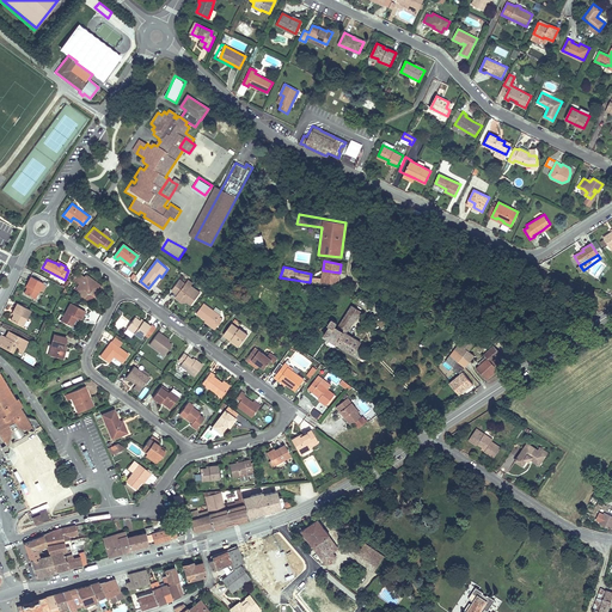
[(74,291),(85,298),(89,293),(93,297),(102,287),(89,277),(87,279),(86,279),(85,279),(84,277),(80,274),(74,281),(79,285),(74,291)]
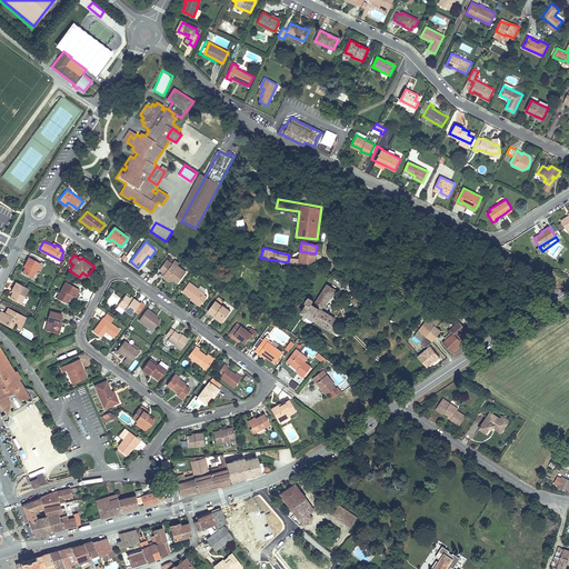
[(315,259),(300,256),(299,263),(313,266),(315,259)]
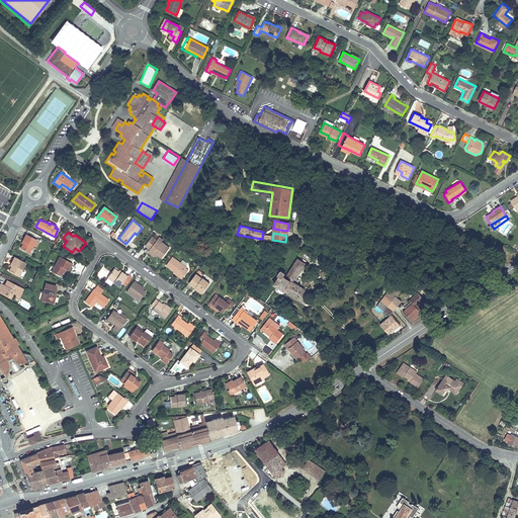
[(23,244),(20,248),(29,253),(33,246),(34,244),(35,240),(36,239),(26,234),(22,241),(24,242),(23,244)]
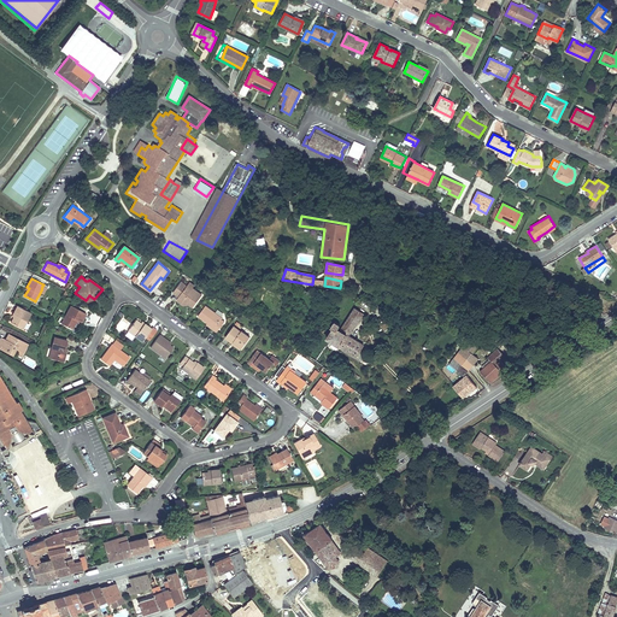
[(181,298),(178,301),(183,305),(189,304),(193,307),(201,295),(192,288),(191,289),(187,286),(181,282),(174,292),(178,297),(181,298)]
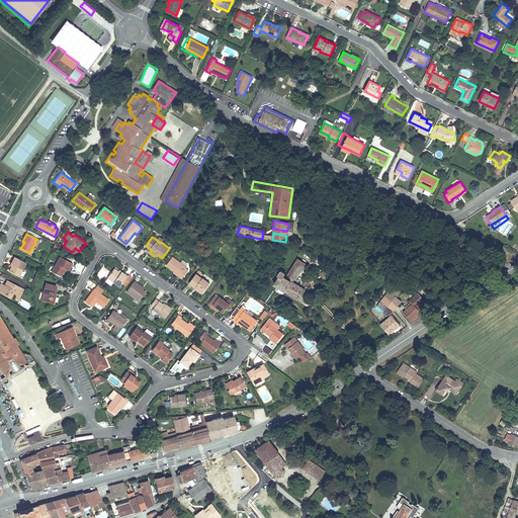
[(9,271),(19,276),(26,263),(14,257),(11,264),(12,265),(11,267),(9,271)]
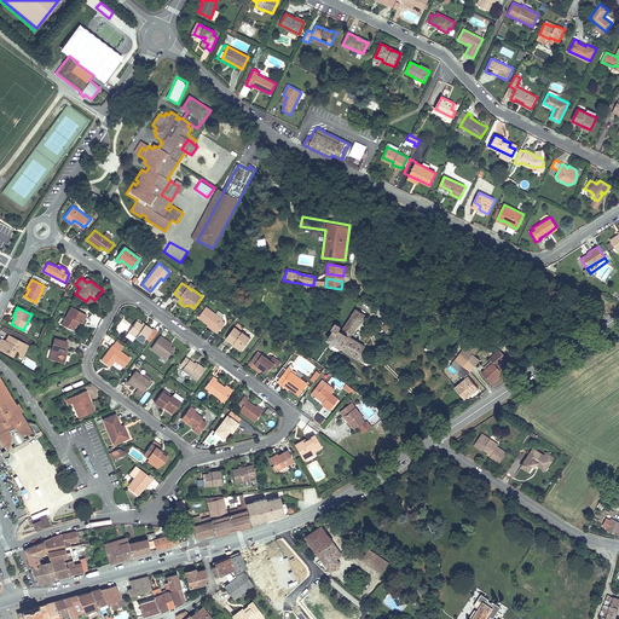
[(62,324),(71,330),(76,320),(81,323),(85,314),(71,307),(62,324)]
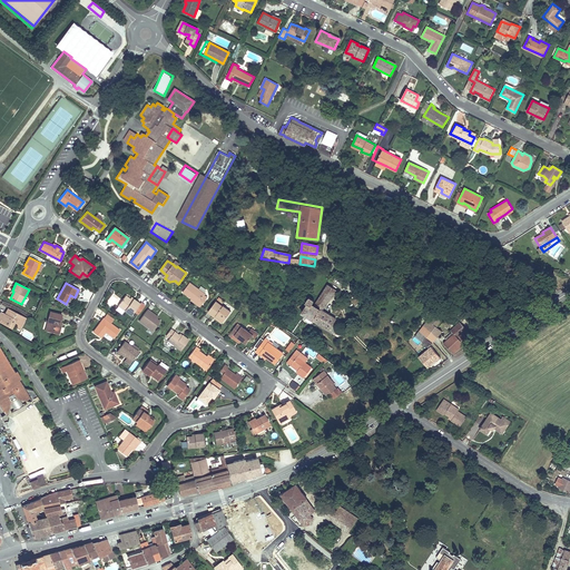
[(190,283),(183,293),(192,298),(197,303),(202,306),(207,297),(204,295),(205,294),(190,283)]
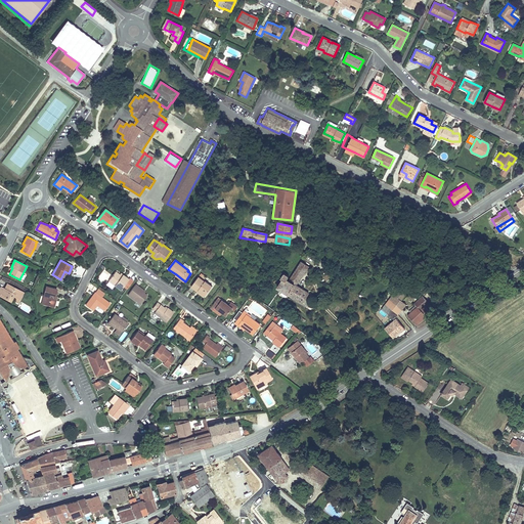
[(302,262),(298,268),(304,272),(308,266),(302,262)]
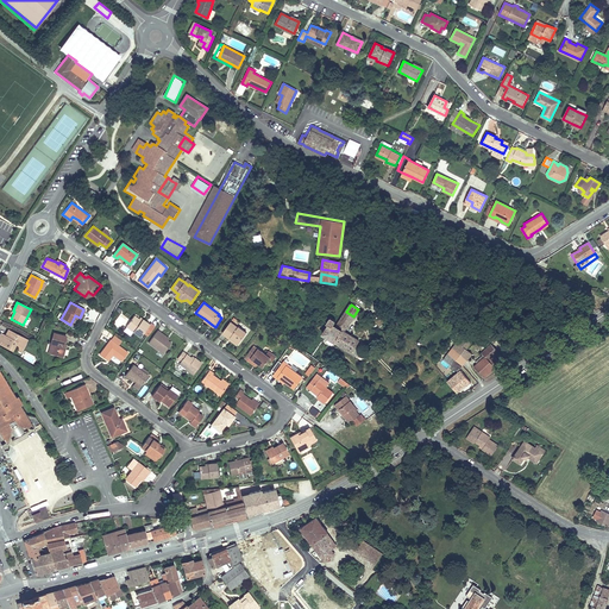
[(353,316),(346,312),(343,316),(350,321),(353,316)]
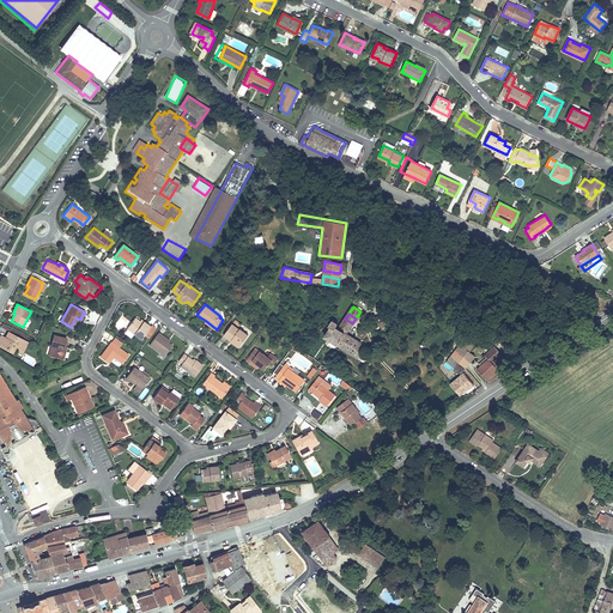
[(127,328),(141,339),(151,327),(144,321),(141,323),(139,321),(135,319),(127,328)]
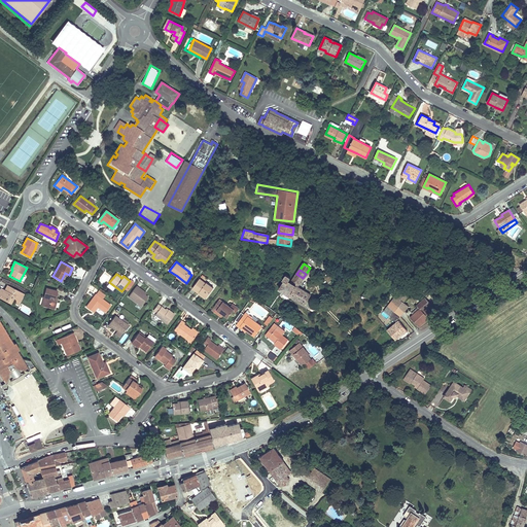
[(284,280),(279,288),(304,305),(310,295),(296,287),(303,278),(296,274),(290,282),(288,281),(290,277),(286,274),(283,278),(284,280)]
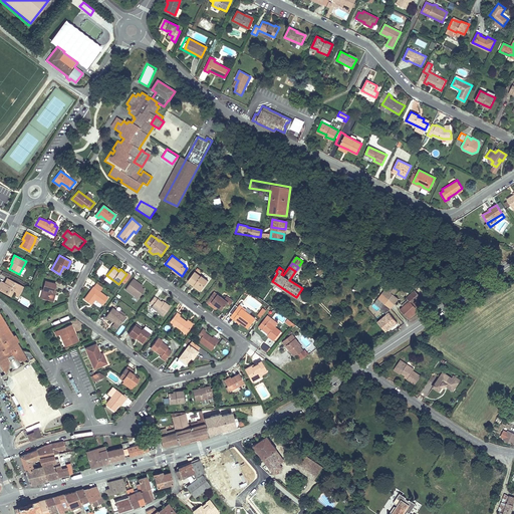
[(188,281),(194,285),(195,284),(202,289),(209,280),(201,275),(201,276),(195,272),(188,281)]
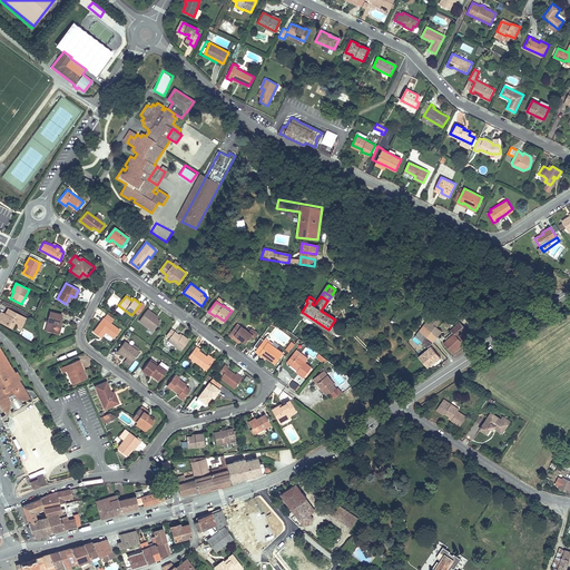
[(8,308),(6,313),(8,314),(7,315),(5,314),(0,312),(0,313),(0,322),(11,328),(12,327),(15,322),(21,325),(26,317),(8,308)]
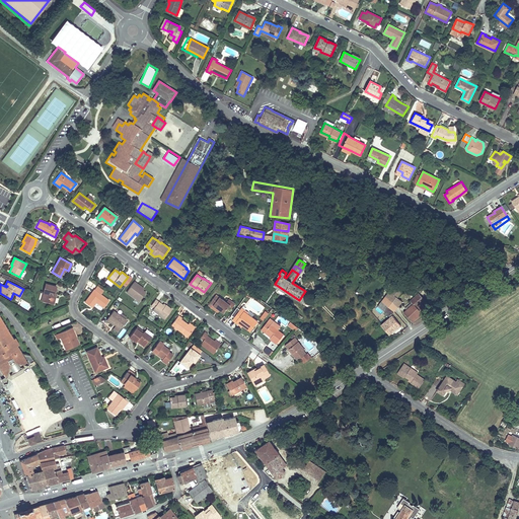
[(127,292),(139,302),(146,293),(141,290),(142,288),(135,282),(127,292)]
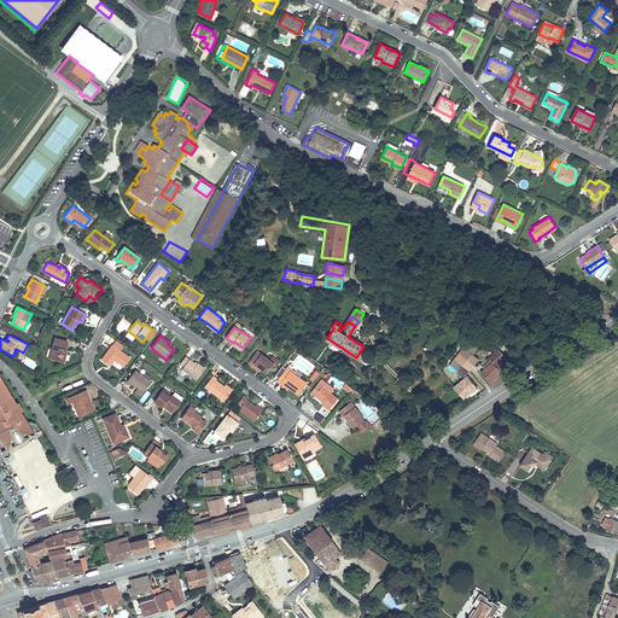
[(48,359),(63,362),(65,353),(63,351),(64,349),(66,340),(54,338),(48,359)]
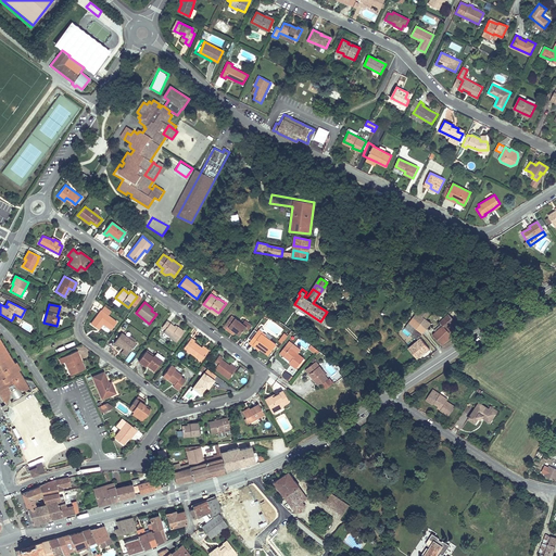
[(409,323),(422,333),(430,326),(424,320),(430,313),(427,311),(422,306),(409,323)]
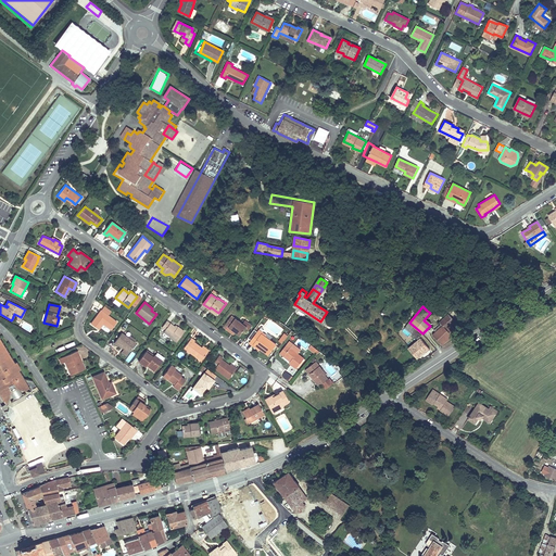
[(90,325),(98,330),(102,325),(110,330),(116,323),(100,311),(90,325)]
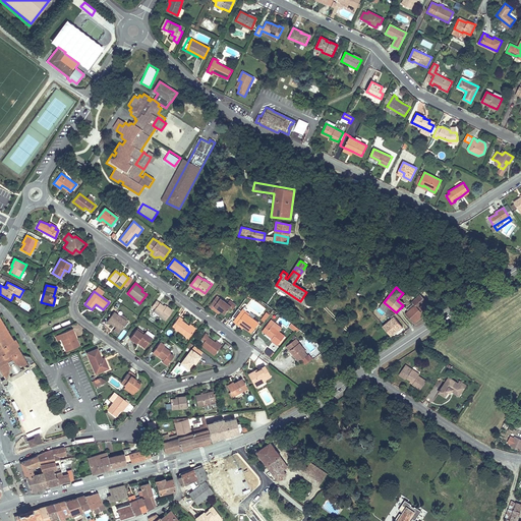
[(19,297),(13,294),(11,299),(17,302),(19,297)]
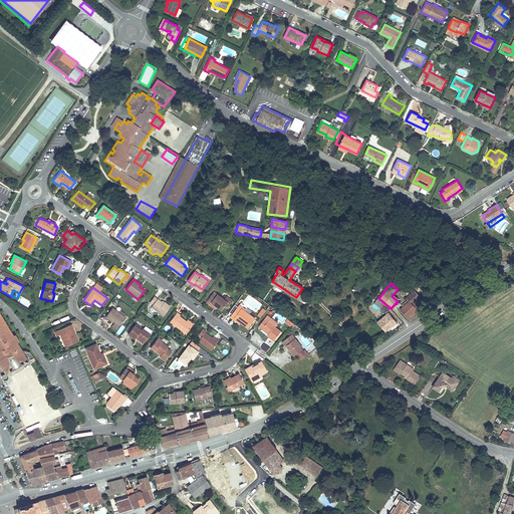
[(400,310),(409,319),(414,314),(416,312),(422,306),(418,302),(422,298),(419,294),(415,291),(407,298),(410,301),(400,310)]
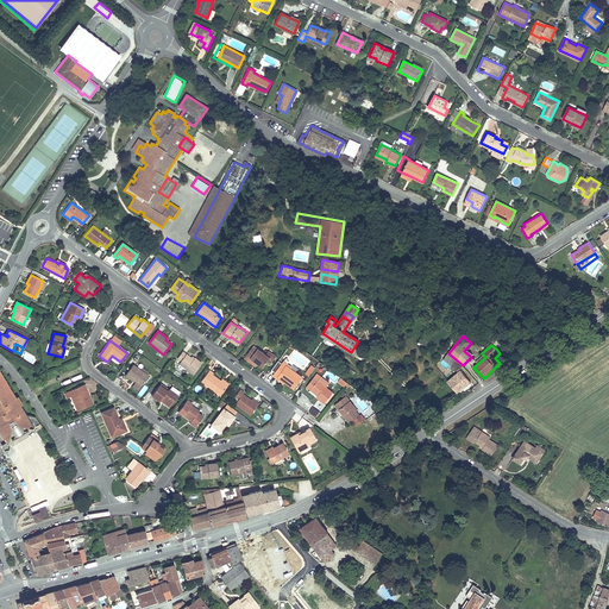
[(244,358),(251,364),(253,360),(258,364),(263,368),(270,358),(265,355),(253,346),(244,358)]
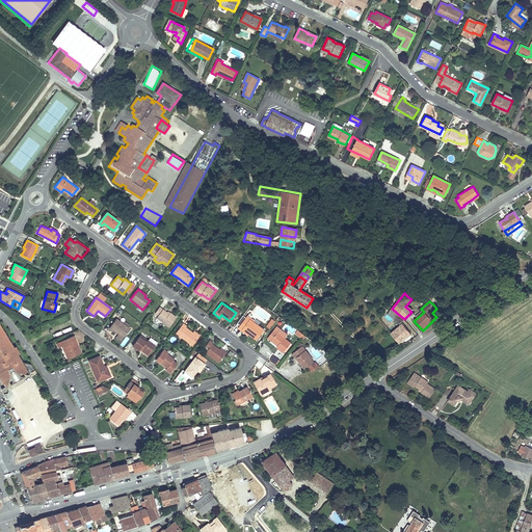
[(176,318),(169,313),(168,314),(166,313),(159,308),(155,313),(158,316),(156,318),(168,327),(176,318)]
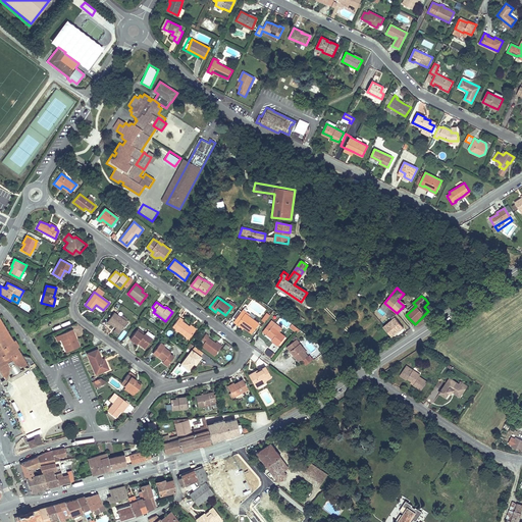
[(384,303),(380,308),(386,314),(392,317),(397,313),(384,303)]
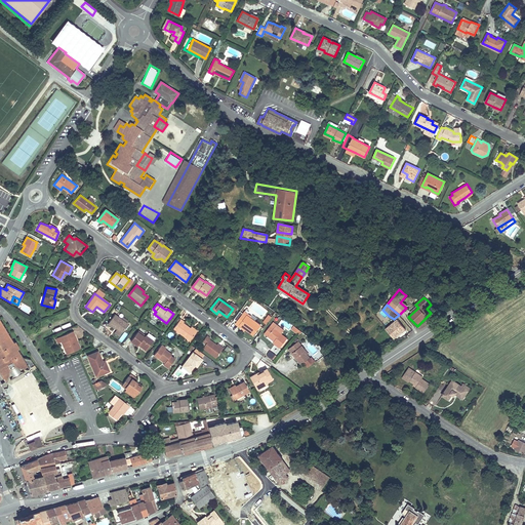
[(376,317),(382,323),(389,316),(382,310),(380,309),(379,311),(380,312),(376,317)]
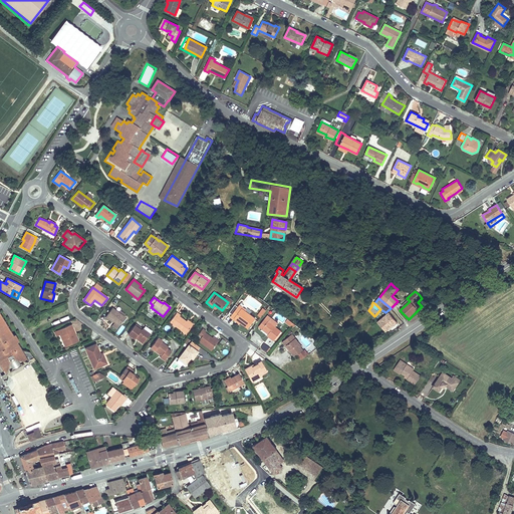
[(233,320),(235,318),(241,322),(248,328),(255,319),(242,309),(242,308),(239,305),(230,317),(233,320)]
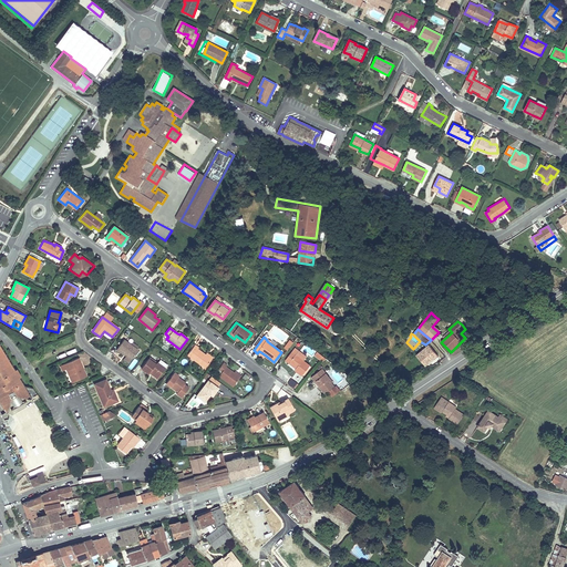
[(131,346),(123,340),(114,352),(117,354),(120,352),(124,354),(125,353),(132,359),(137,351),(136,349),(131,346)]
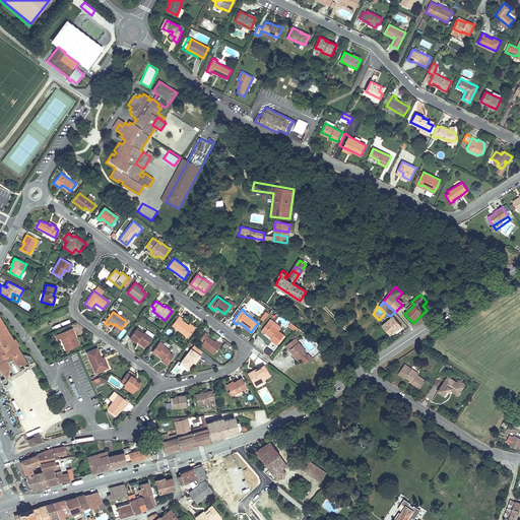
[(179,316),(172,325),(188,337),(194,330),(188,325),(181,320),(182,319),(179,316)]
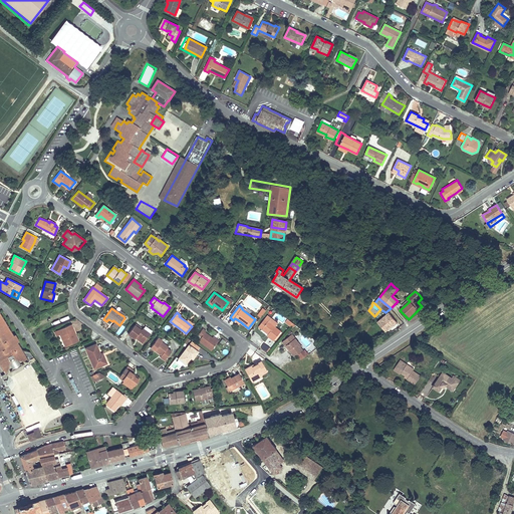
[(377,322),(386,332),(397,323),(389,313),(377,322)]
